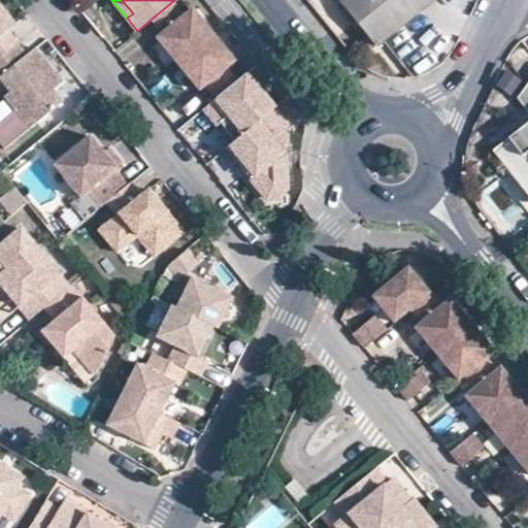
[(185,13),(174,0),(152,19),(163,31),(157,36),(177,63),(213,33),(193,6),(185,13)]
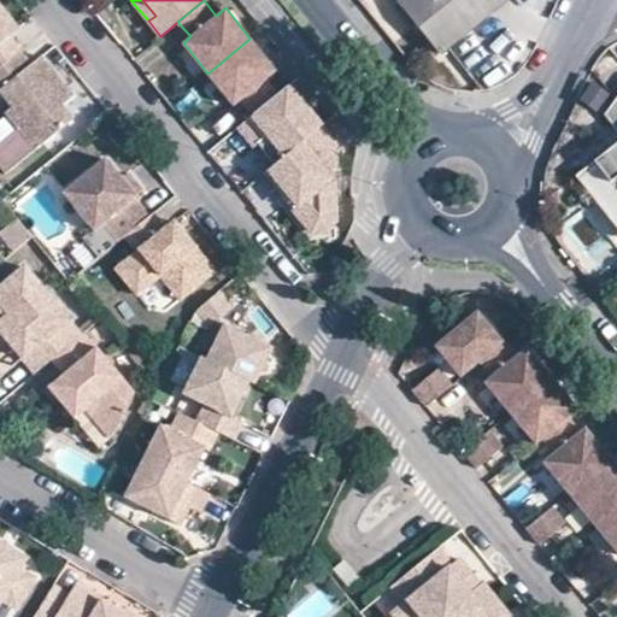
[(397,0),(438,51),(500,0),(397,0)]
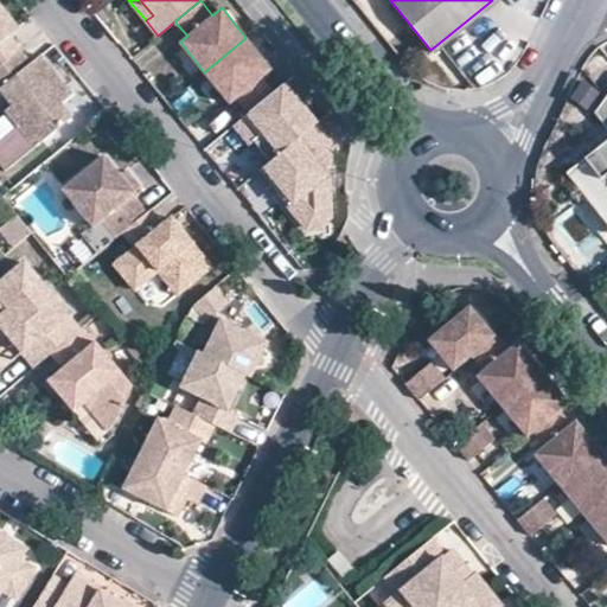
[(0,63),(20,48),(8,33),(18,25),(0,4),(0,63)]
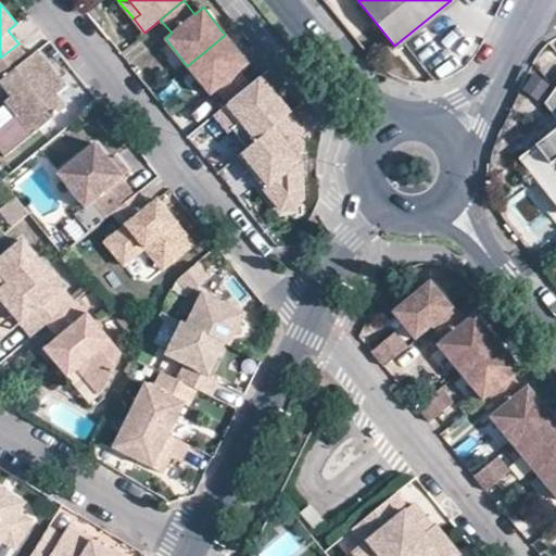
[(225,35),(187,66),(210,93),(216,88),(227,102),(251,83),(240,70),(248,63),(225,35)]
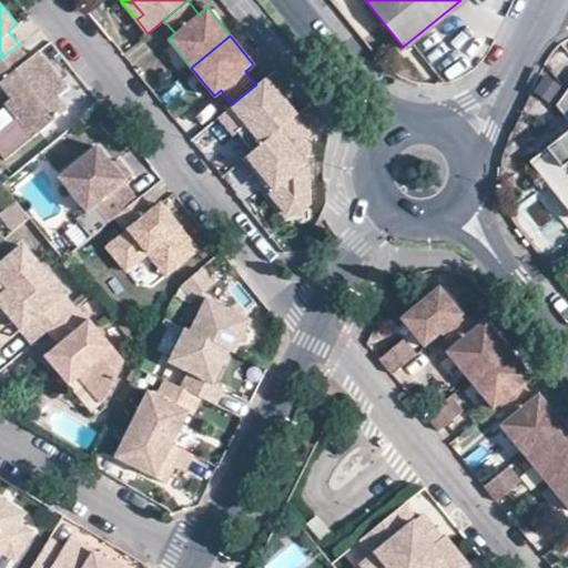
[(26,111),(19,117),(34,135),(69,107),(58,94),(56,90),(66,82),(39,50),(30,58),(19,44),(0,59),(0,82),(1,82),(13,97),(26,111)]
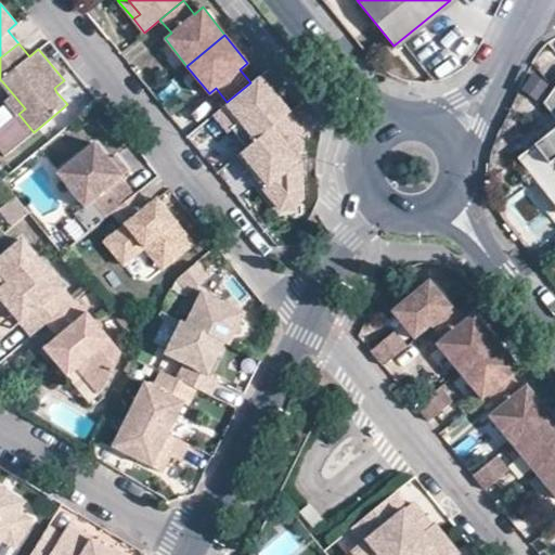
[(227,102),(215,112),(230,130),(237,123),(253,142),(288,113),(258,76),(250,82),(227,102)]
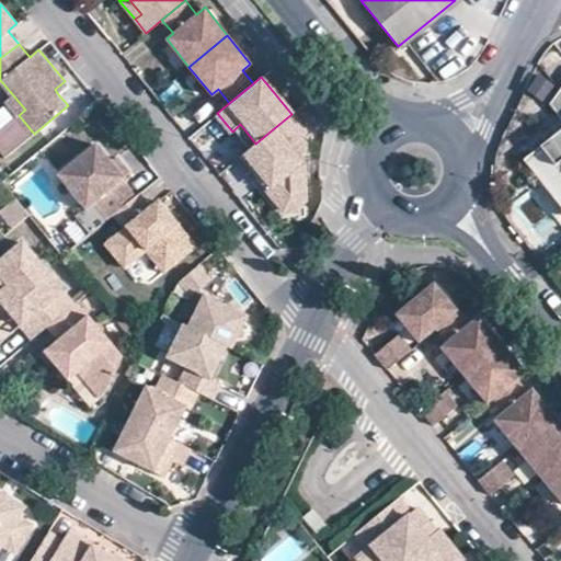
[(57,93),(68,84),(65,81),(55,89),(57,93)]
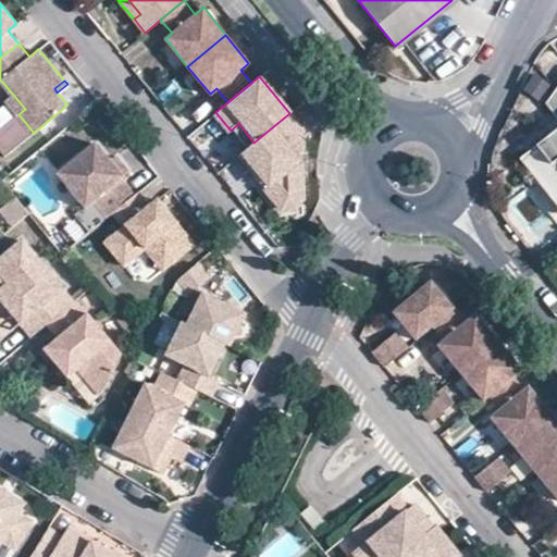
[(556,130),(519,162),(556,209),(556,91),(549,107),(556,116),(556,130)]
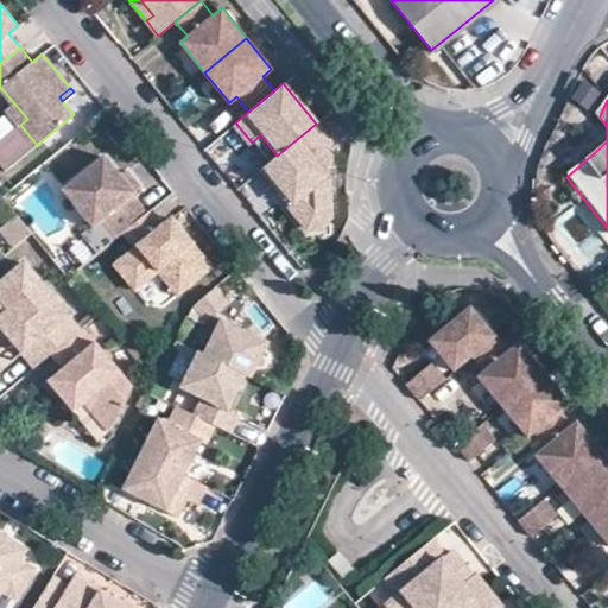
[(7,108),(20,125),(27,119),(14,103),(7,108)]
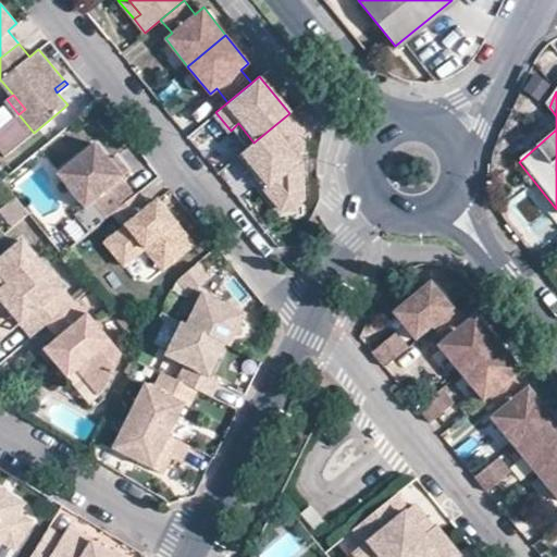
[(304,131),(289,113),(254,143),(238,155),(250,169),(255,165),(259,171),(255,174),(274,198),(301,197),(300,162),(296,156),(301,151),(302,145),(305,144),(298,135),(304,131)]
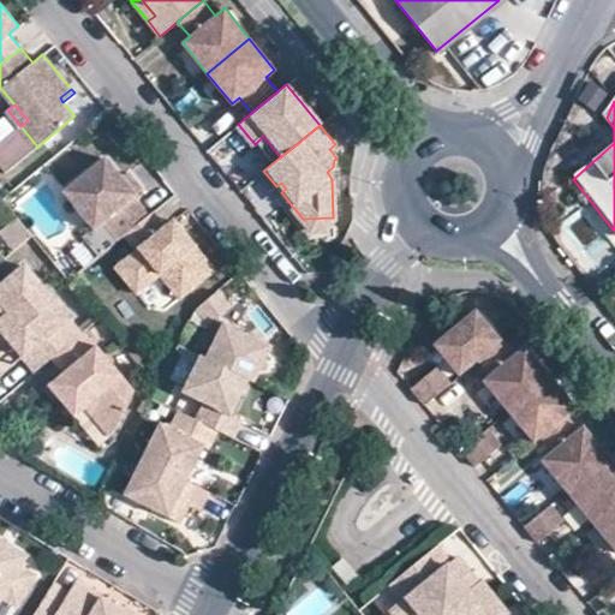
[(37,147),(21,126),(0,142),(0,165),(5,172),(37,147)]
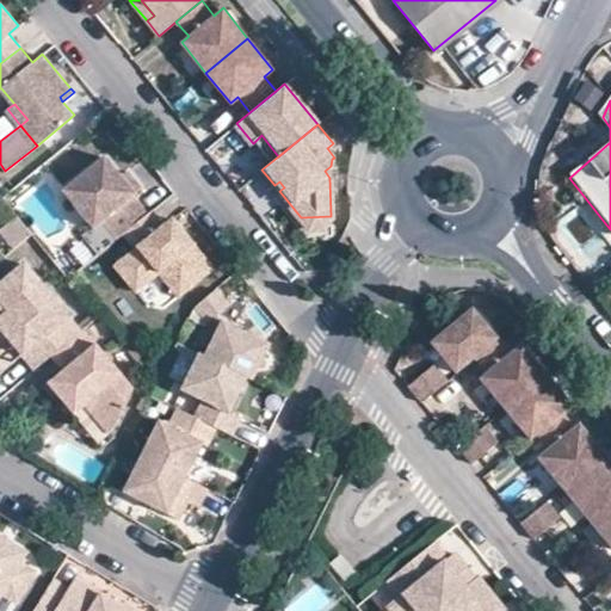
[(105,155),(63,190),(93,227),(88,230),(103,248),(124,232),(148,213),(133,195),(135,192),(121,176),(105,155)]
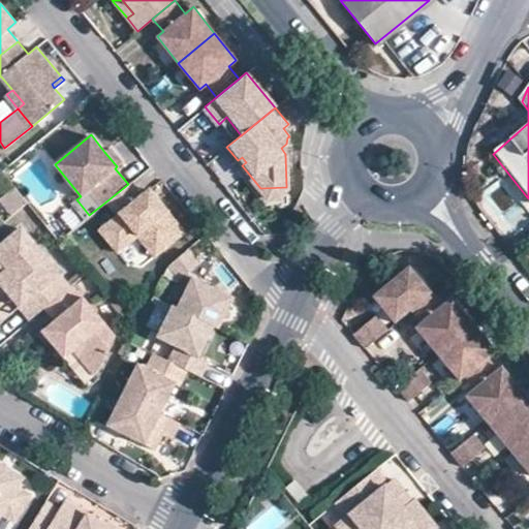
[(111,147),(104,152),(117,166),(123,162),(111,147)]
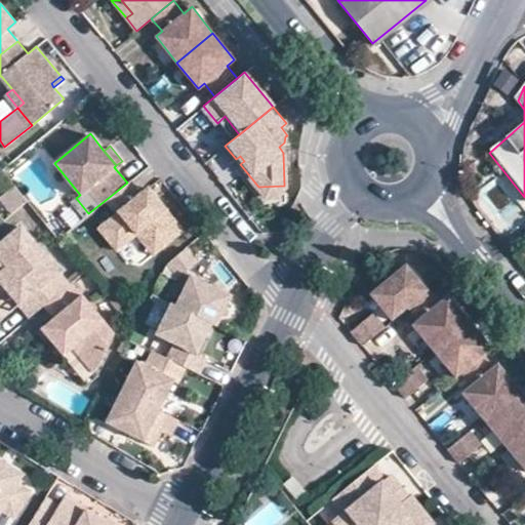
[(207,162),(225,185),(241,172),(223,150),(207,162)]
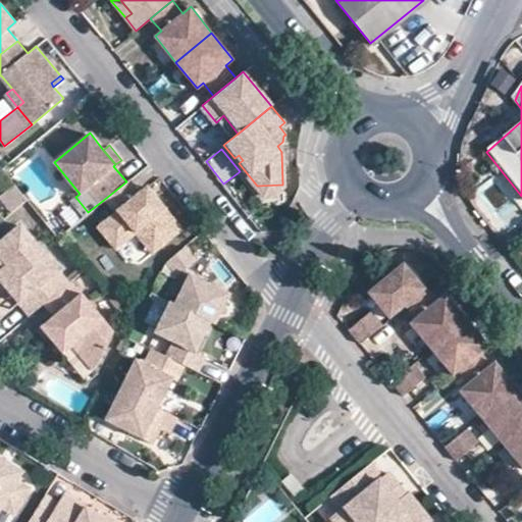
[(116,249),(137,232),(147,233),(158,248),(183,228),(157,198),(150,204),(140,192),(129,178),(126,181),(106,198),(116,211),(98,226),(116,249)]
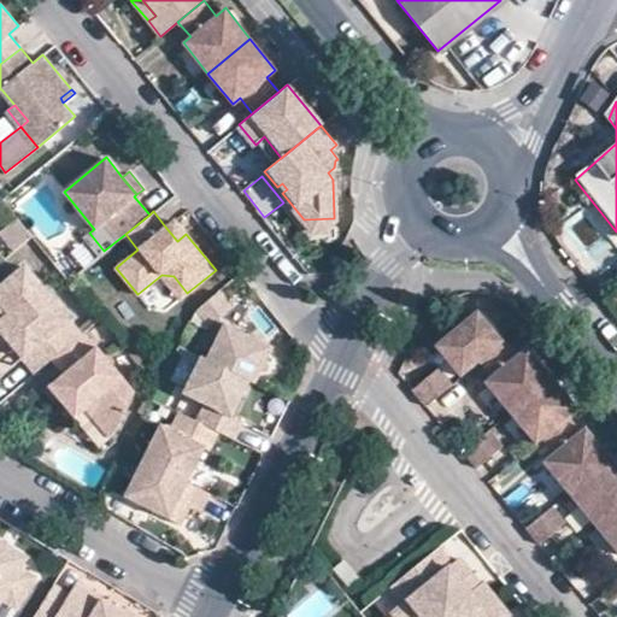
[(0,230),(0,231),(15,250),(33,234),(18,216),(0,230)]
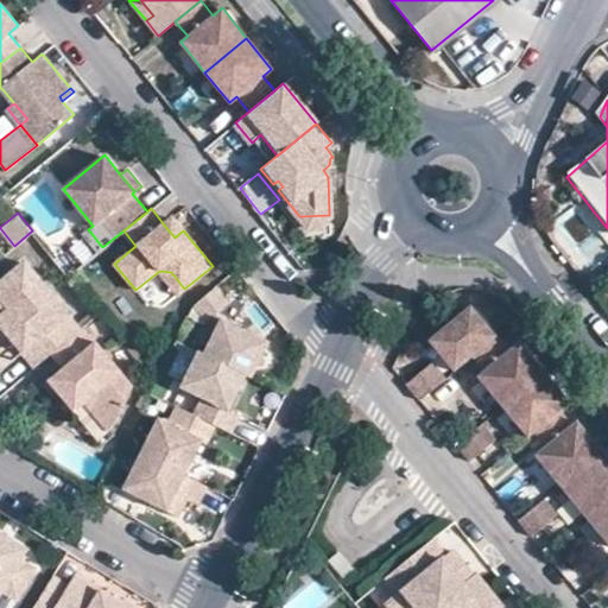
[(321,226),(329,215),(299,216),(308,227),(321,226)]
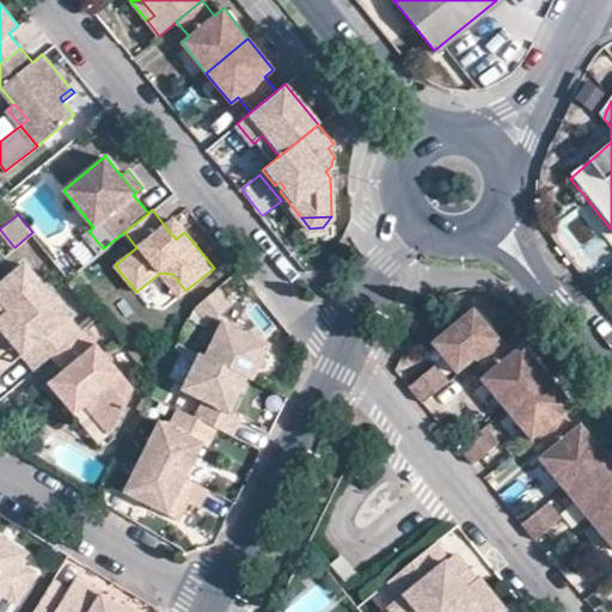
[(0,285),(0,322),(11,313),(19,324),(12,329),(30,349),(23,355),(35,369),(50,355),(80,330),(25,264),(0,285)]
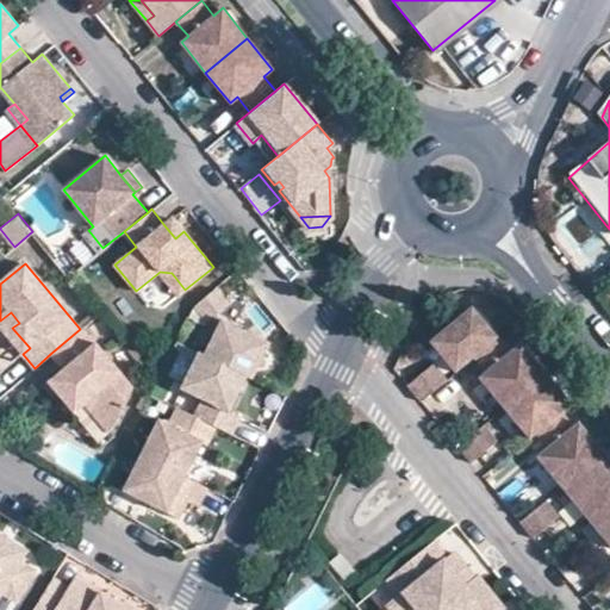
[(179,296),(185,290),(172,273),(160,272),(179,296)]
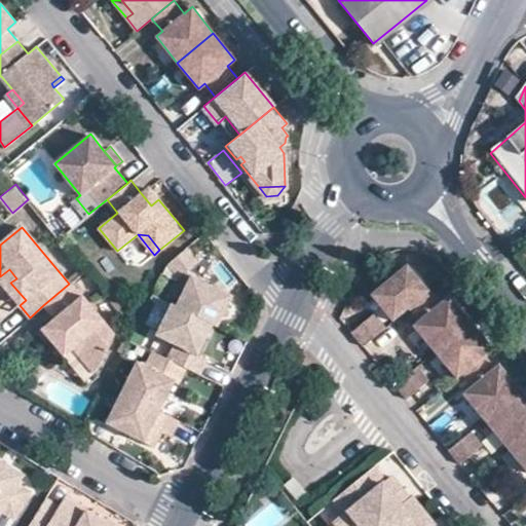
[(168,263),(163,272),(176,279),(197,262),(186,248),(168,263)]
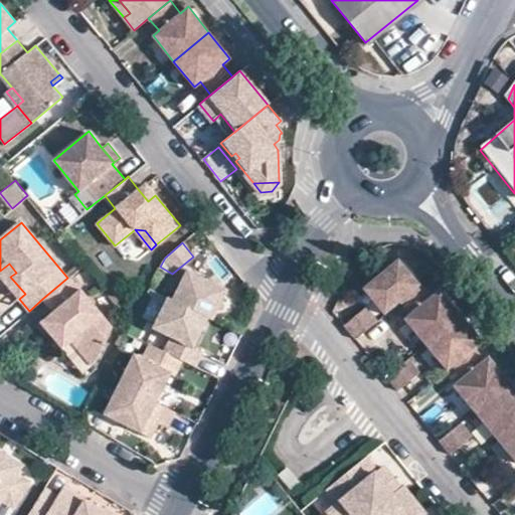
[(400,301),(419,284),(398,259),(364,288),(385,313),(400,301)]
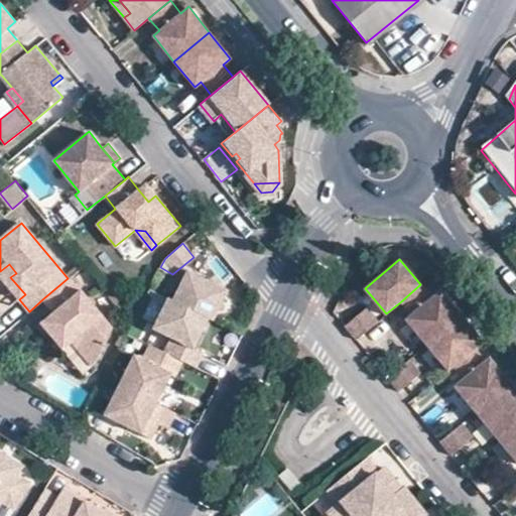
[(9,264),(0,271),(0,276),(19,299),(25,294),(10,277),(16,273),(9,264)]
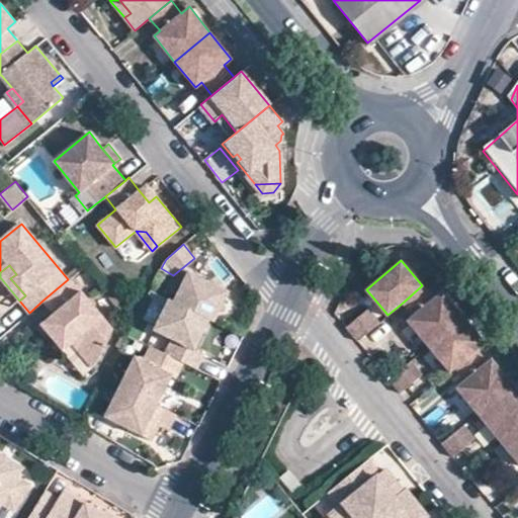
[(188,270),(173,300),(209,319),(214,321),(229,290),(188,270)]
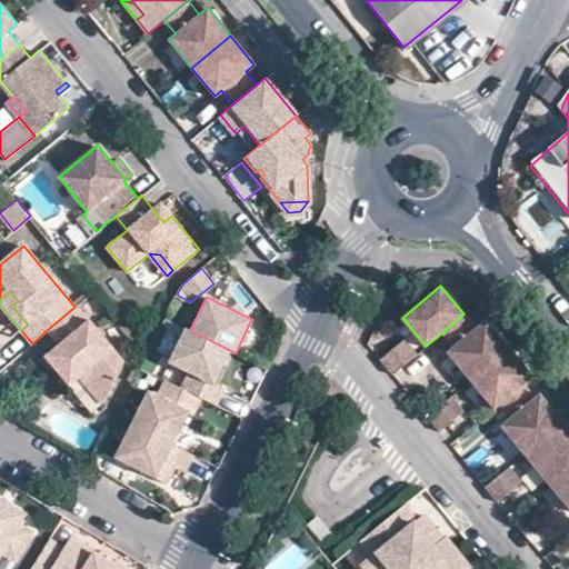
[(45,356),(60,375),(70,367),(79,377),(83,373),(106,399),(106,398),(125,361),(78,306),(75,307),(47,330),(59,345),(45,356)]
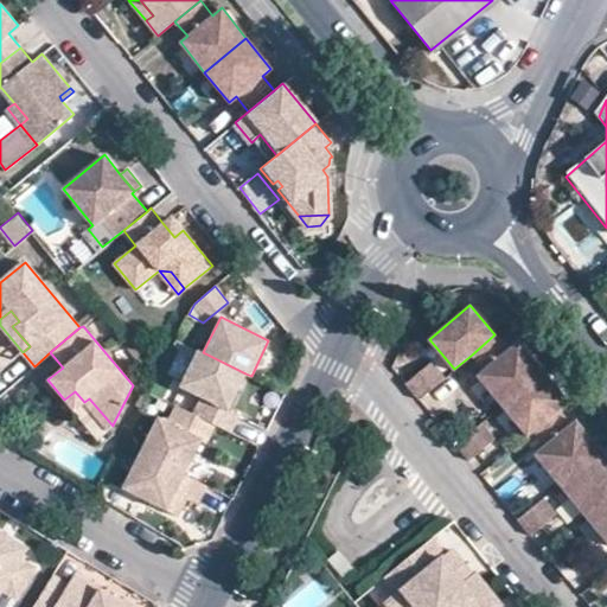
[(503,404),(543,371),(518,340),(509,349),(497,333),(494,334),(472,355),(484,369),(478,375),(503,404)]
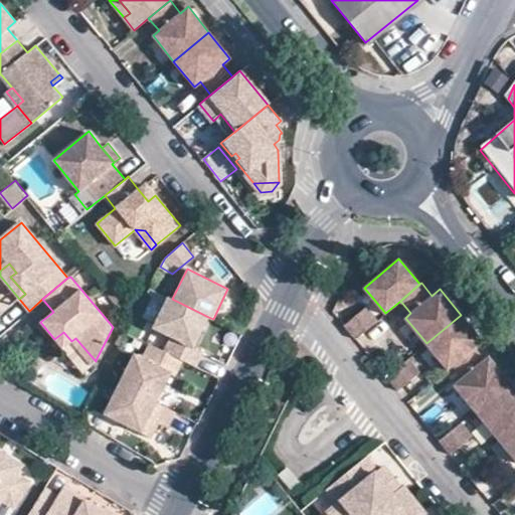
[(208,317),(172,299),(168,297),(153,326),(171,335),(164,350),(183,359),(196,365),(203,351),(194,346),(208,317)]
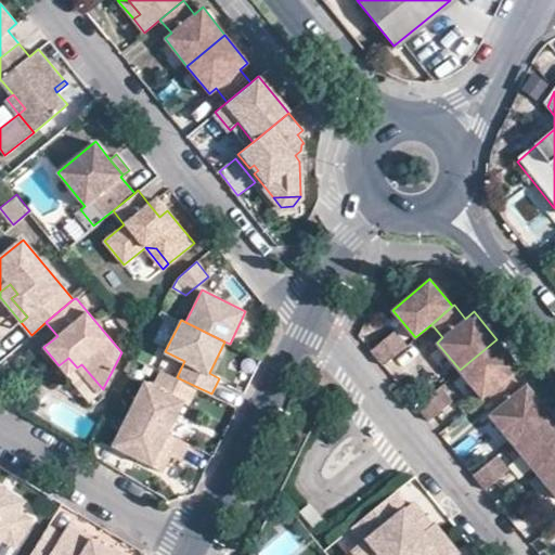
[(372,349),(384,363),(407,345),(395,330),(372,349)]
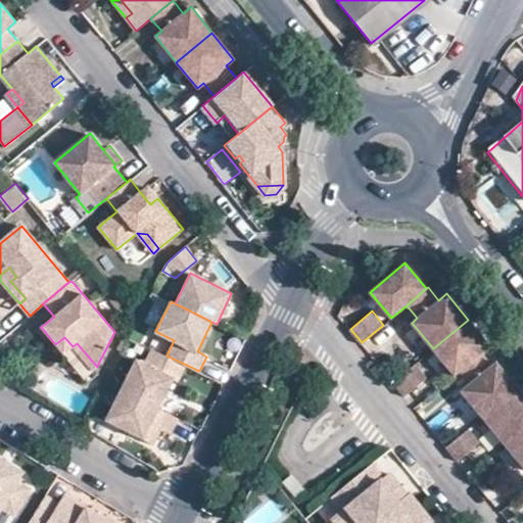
[(460,370),(482,351),(489,345),(468,320),(433,348),(455,375),(460,370)]
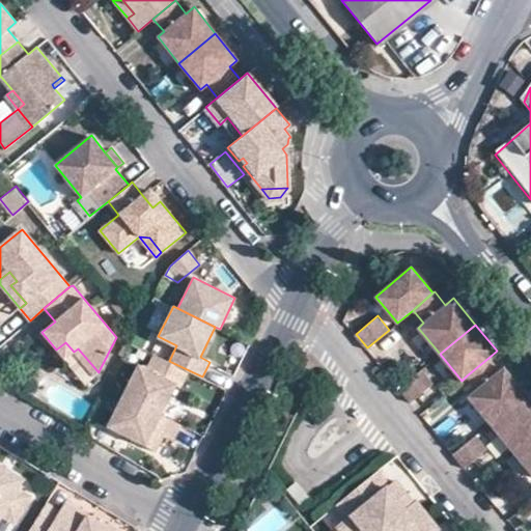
[(64,360),(74,352),(65,342),(56,350),(64,360)]
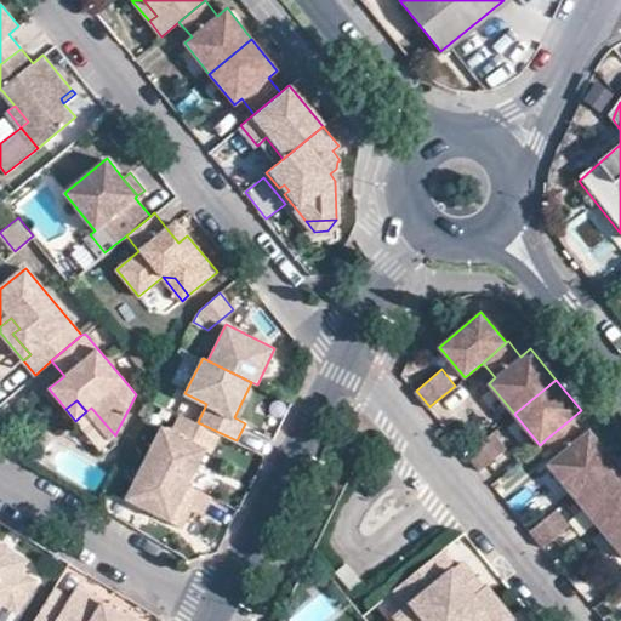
[(110,440),(115,436),(91,408),(86,411),(110,440)]
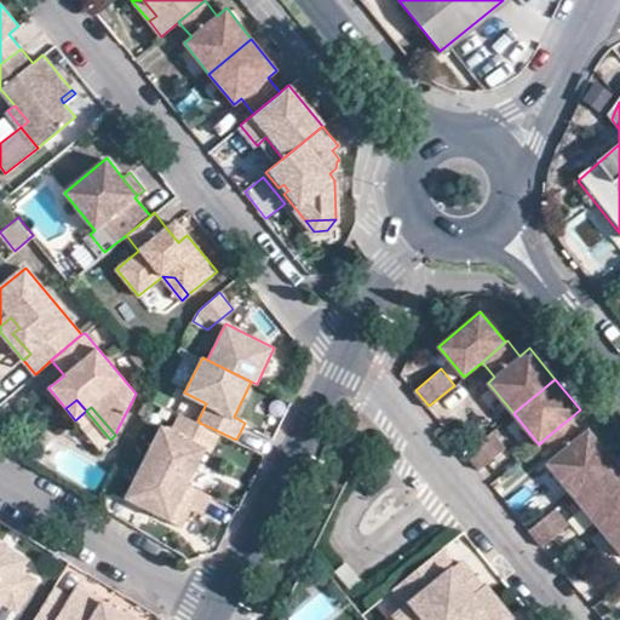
[(197,422),(181,413),(136,503),(183,526),(191,509),(202,514),(212,495),(189,483),(206,448),(212,451),(220,432),(197,422)]
